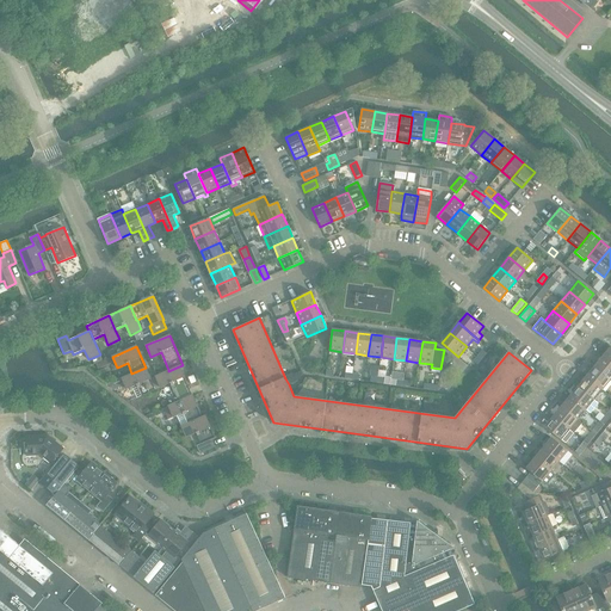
[(483,349),(477,356),(482,359),(488,352),(483,349)]
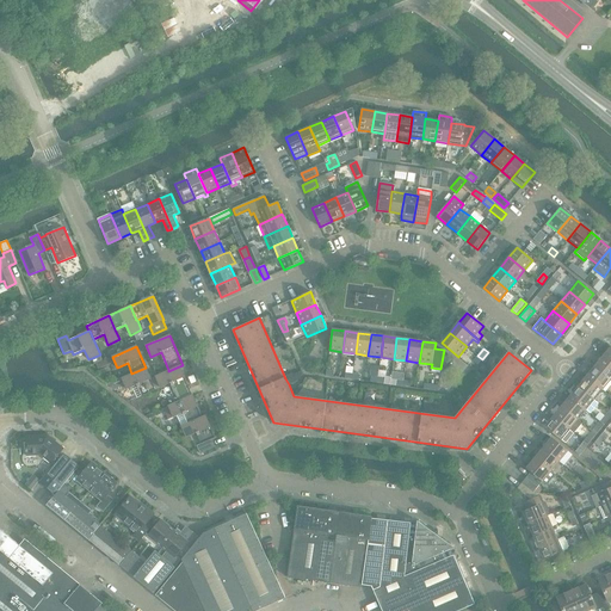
[(100,355),(92,358),(94,364),(96,364),(103,360),(100,355)]
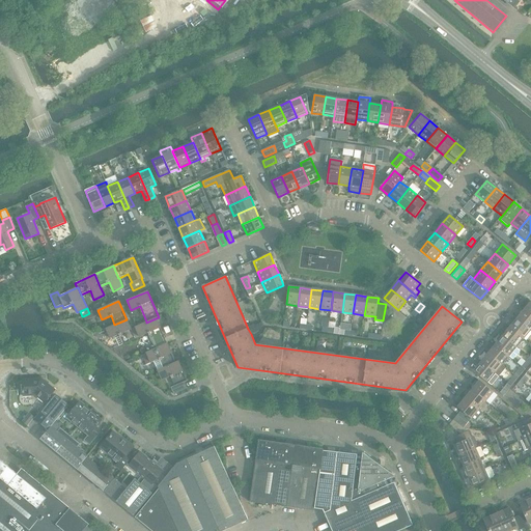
[(530,330),(530,329),(530,316),(524,310),(516,318),(530,330)]
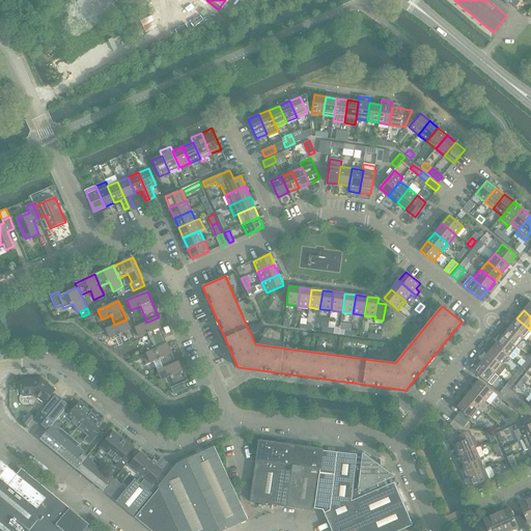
[(89,313),(83,316),(85,320),(96,315),(94,311),(89,313)]
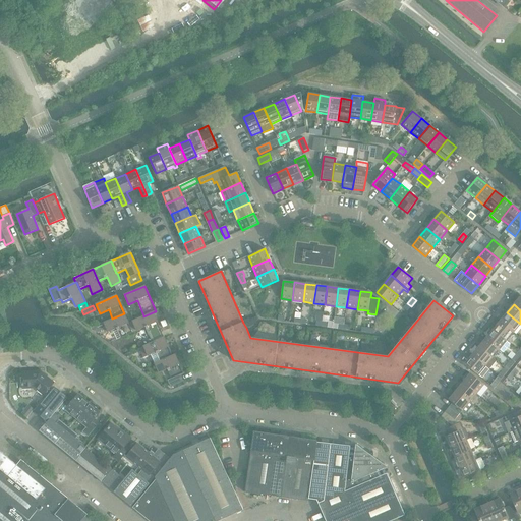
[(146,327),(152,342),(153,342),(164,337),(161,331),(162,331),(153,312),(143,316),(143,315),(132,321),(136,331),(146,327)]
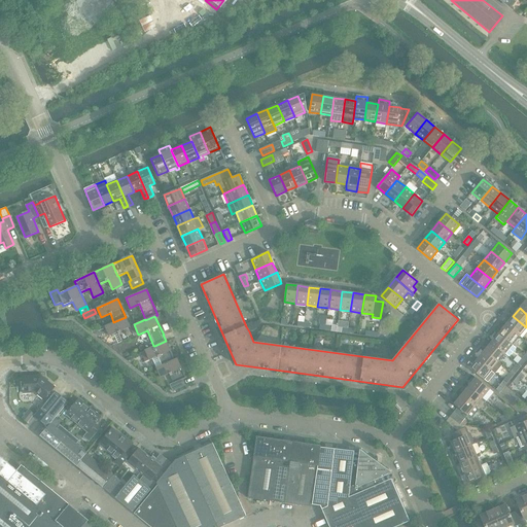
[(519,337),(526,327),(513,316),(505,325),(519,337)]
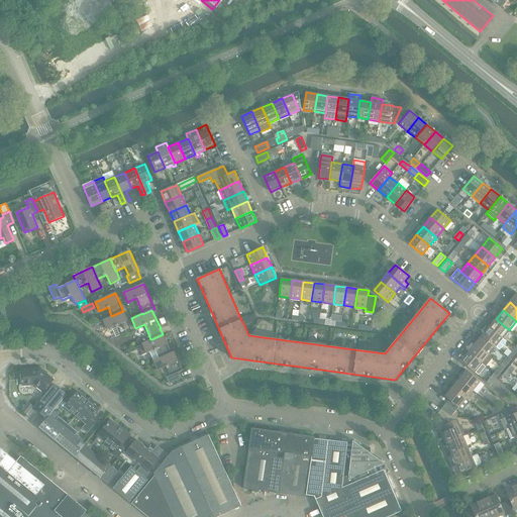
[(131,318),(127,320),(123,311),(111,316),(103,320),(105,324),(107,329),(116,326),(120,335),(135,328),(131,318)]
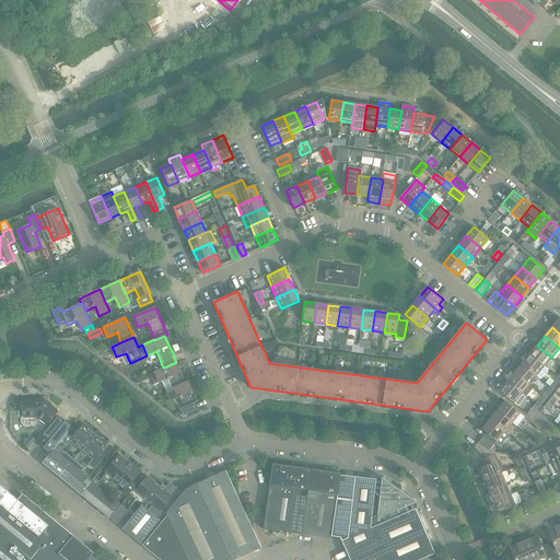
[(275,340),(261,347),(265,352),(271,350),(277,345),(275,340)]
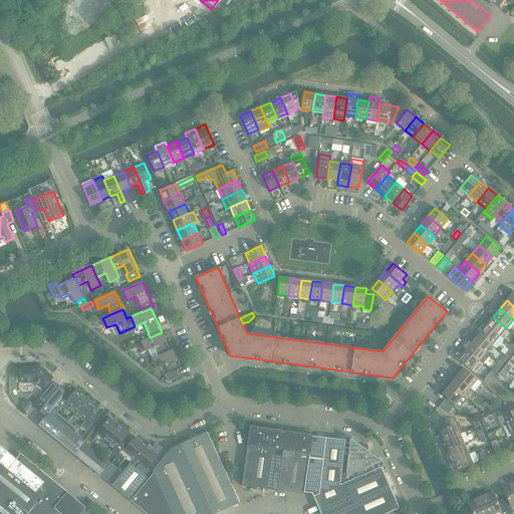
[(499,336),(506,328),(493,317),(486,325),(499,336)]
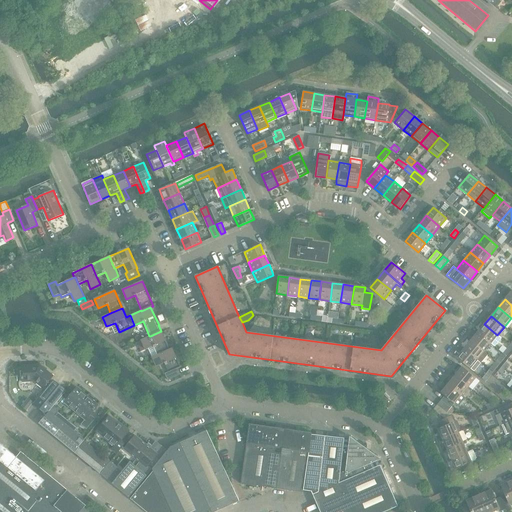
[(102,317),(90,322),(92,324),(95,327),(104,321),(102,317)]
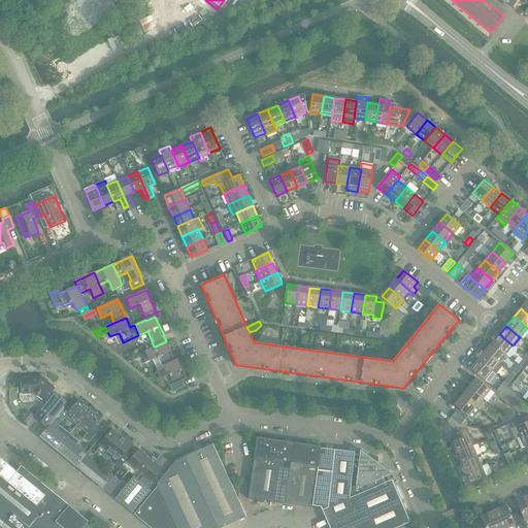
[(260,340),(266,333),(261,330),(256,337),(260,340)]
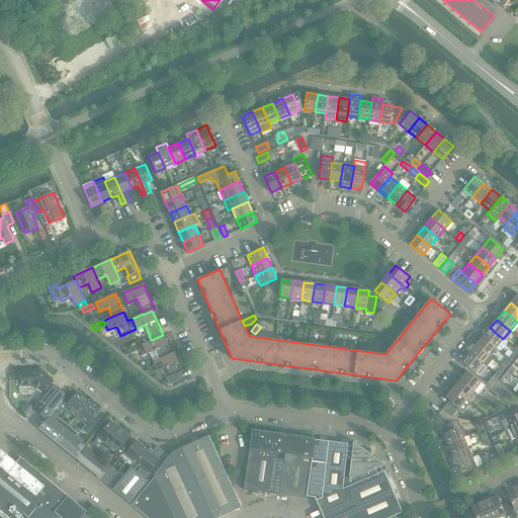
[(507,342),(503,339),(490,328),(483,336),(497,347),(500,350),(507,342)]
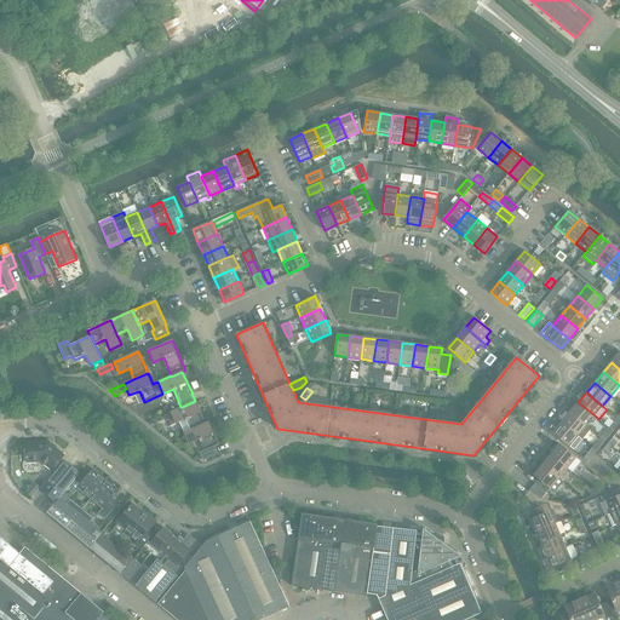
[(205,424),(205,423),(195,401),(182,407),(181,407),(171,412),(173,417),(176,424),(187,419),(190,429),(191,430),(205,424)]
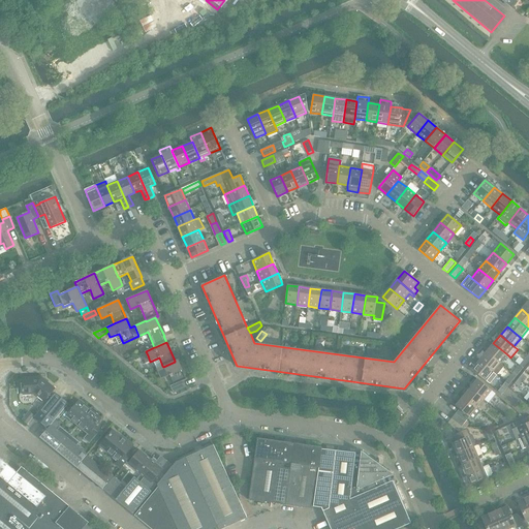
[(500,364),(507,354),(493,343),(486,352),(500,364)]
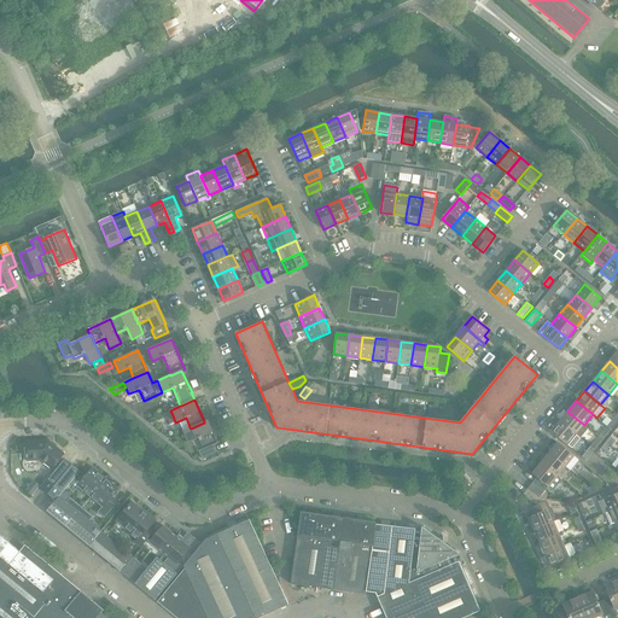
[(576,435),(584,425),(567,412),(560,421),(576,435)]
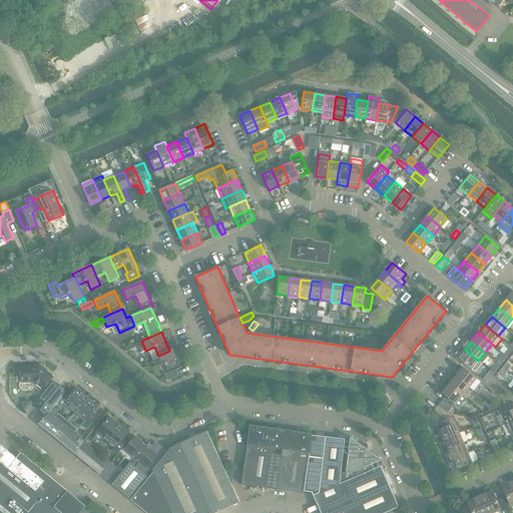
[(512,348),(511,346),(504,354),(507,357),(512,350),(512,348)]
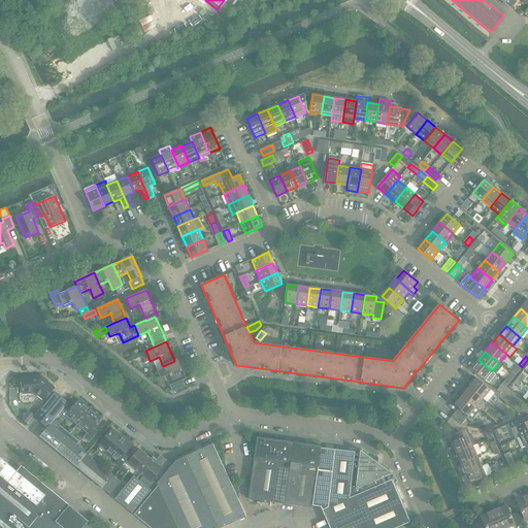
[(177,359),(174,360),(174,361),(163,366),(162,365),(157,368),(161,378),(170,374),(173,384),(170,385),(173,392),(186,387),(184,380),(186,378),(177,359)]
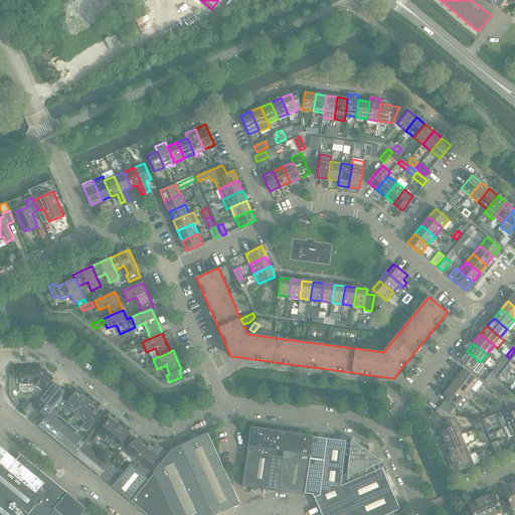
[(484,365),(480,362),(467,351),(459,360),(477,374),(484,365)]
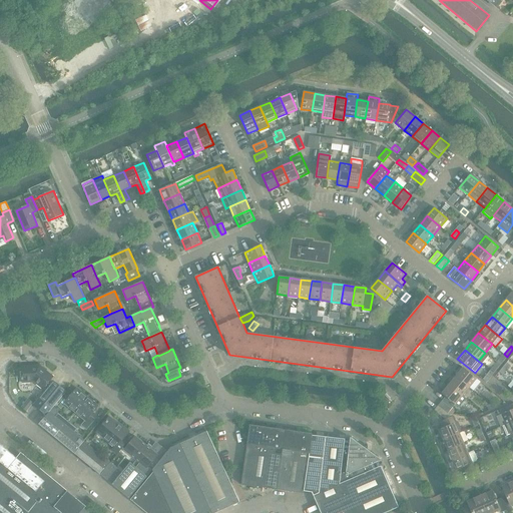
[(504,354),(497,363),(500,366),(507,357),(504,354)]
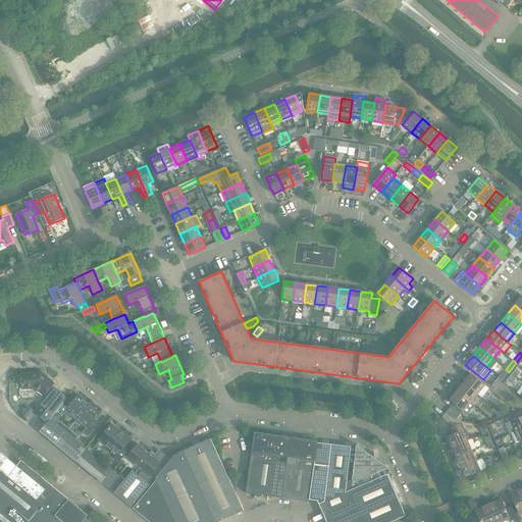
[(503,380),(509,372),(506,369),(499,377),(503,380)]
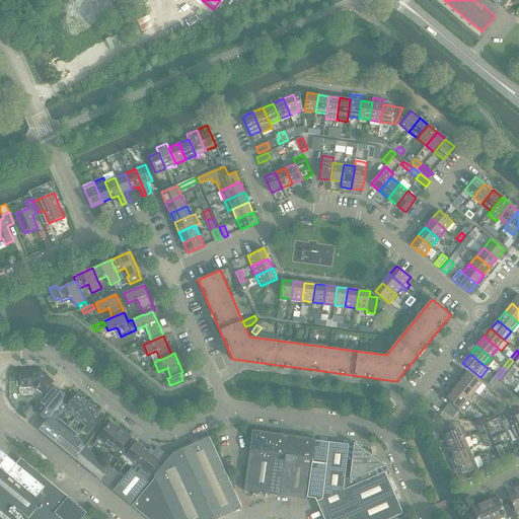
[(45,392),(47,394),(53,387),(50,385),(54,381),(40,370),(22,371),(23,387),(32,386),(33,385),(44,393),(45,392)]
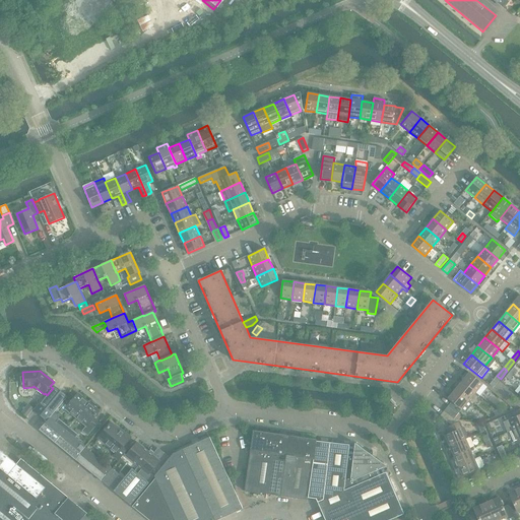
[(469,373),(462,382),(475,393),(479,396),(488,387),(482,384),(469,373)]
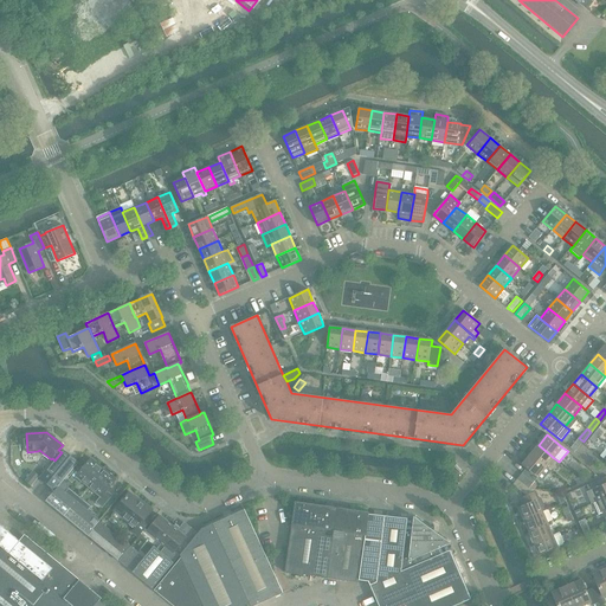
[(574,452),(584,442),(579,438),(569,449),(574,452)]
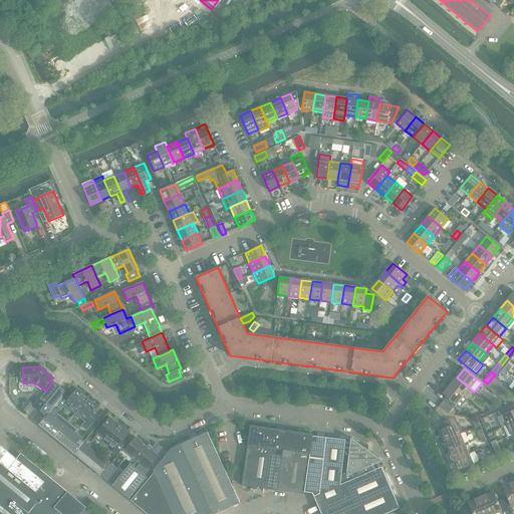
[(457,377),(450,386),(463,397),(470,389),(457,377)]
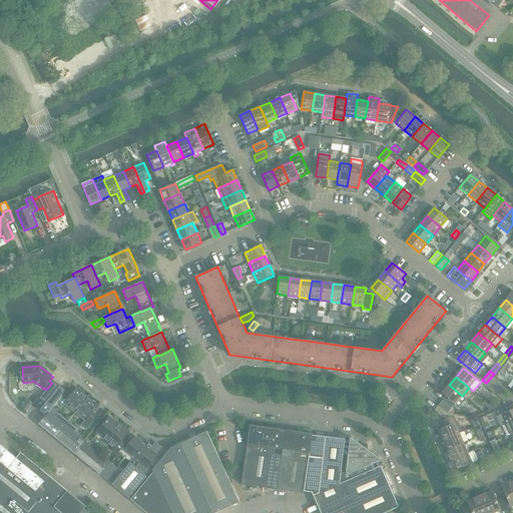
[(52,383),(46,390),(34,405),(46,415),(65,392),(53,382),(52,383)]
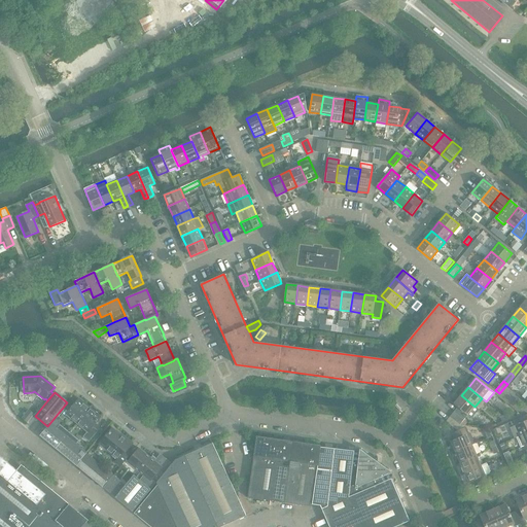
[(457,408),(454,412),(463,420),(465,419),(467,416),(471,419),(479,410),(478,409),(475,407),(461,395),(454,405),(457,408)]
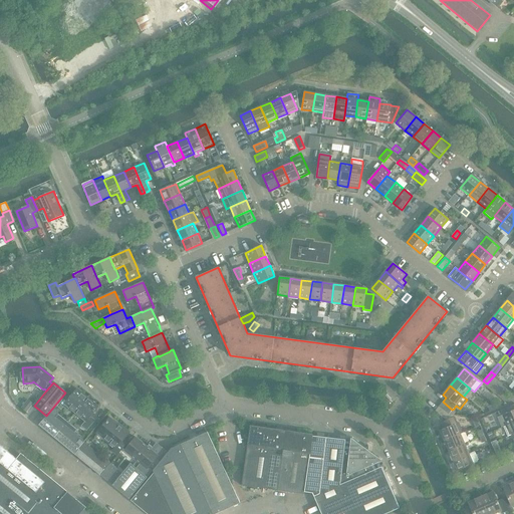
[(65,405),(75,413),(87,398),(77,390),(69,399),(64,396),(56,406),(61,410),(65,405)]
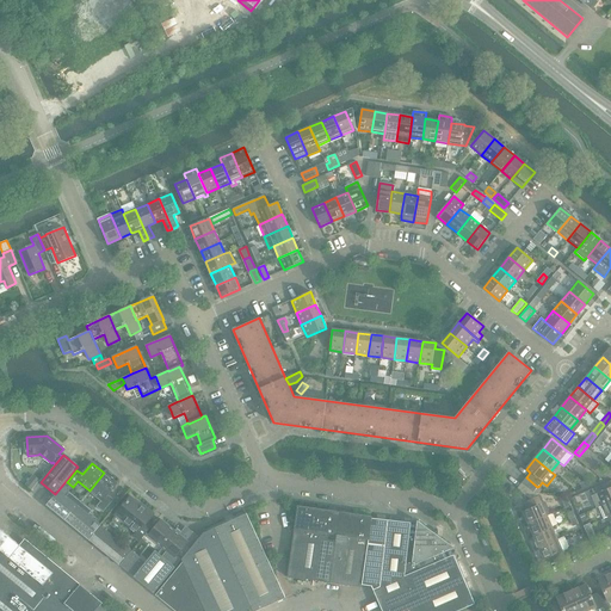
[(117,483),(104,473),(90,491),(102,500),(97,506),(103,511),(113,499),(109,495),(111,493),(110,492),(117,483)]
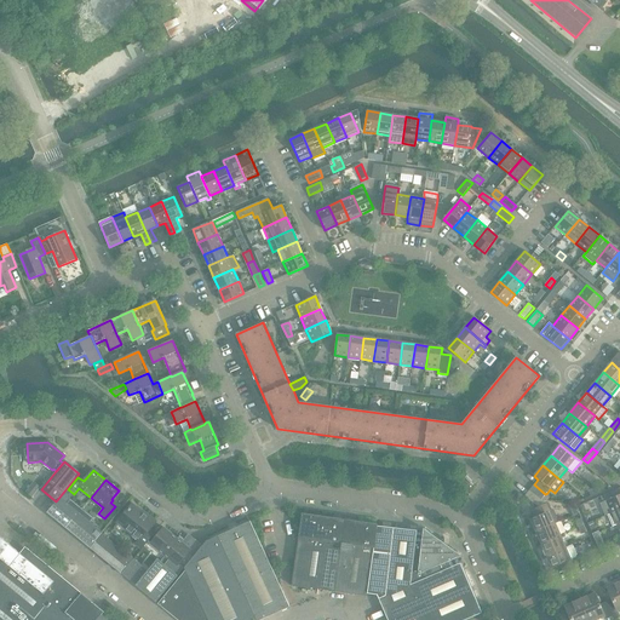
[(34,482),(26,492),(32,498),(40,487),(34,482)]
